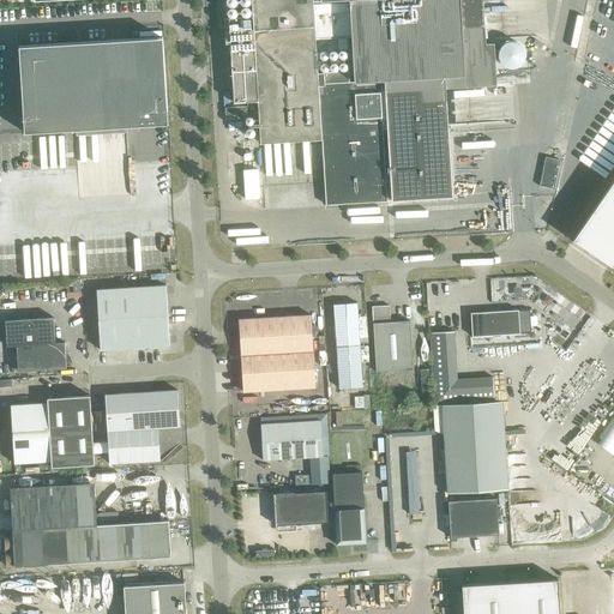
[(251,0),(253,28),(229,29),(234,103),(258,101),(260,143),(321,139),(326,205),(386,202),(381,120),(386,120),(391,200),(452,197),(446,101),(422,102),(421,90),(385,92),(386,114),(381,114),(379,80),(349,82),(349,71),(318,73),(315,37),(326,36),(351,35),(354,77),(433,72),(431,30),(405,31),(403,0),(459,0),(462,29),(485,26),(482,0),(251,0)]
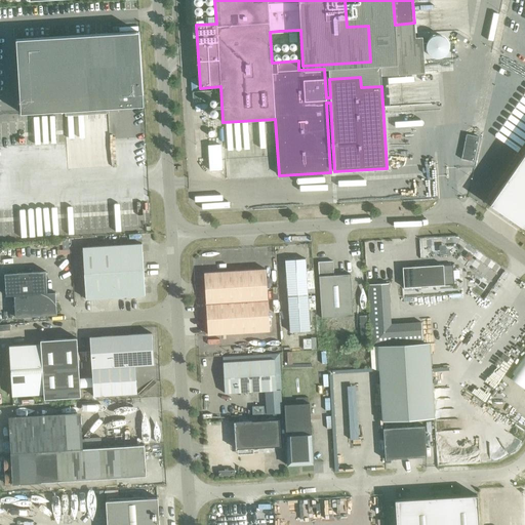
[(364,0),(351,1),(352,13),(393,11),(392,0),(364,0)]
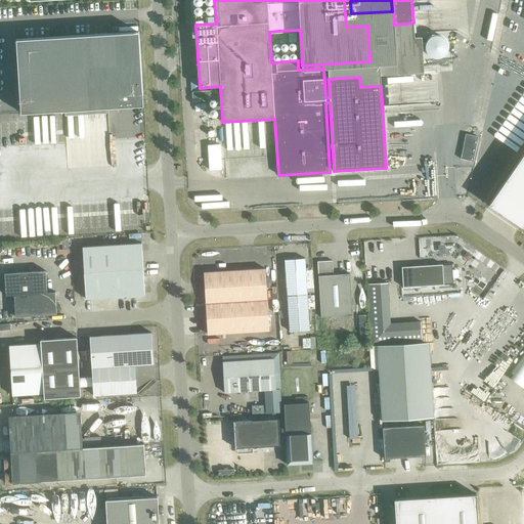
[(106,108),(143,106),(138,32),(15,39),(20,114),(60,112),(61,114),(64,114),(64,111),(106,108)]
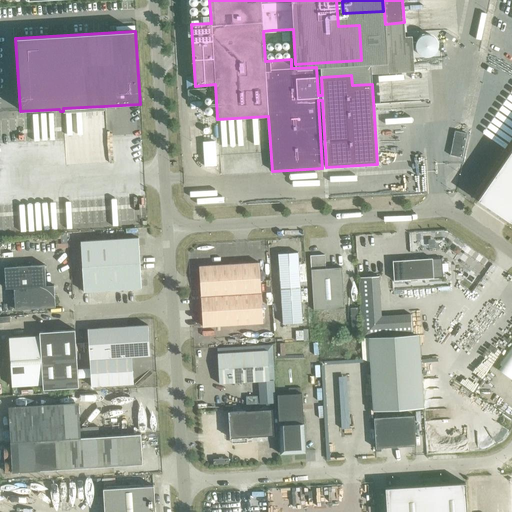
[(450,155),(462,158),(467,134),(455,131),(450,155)]
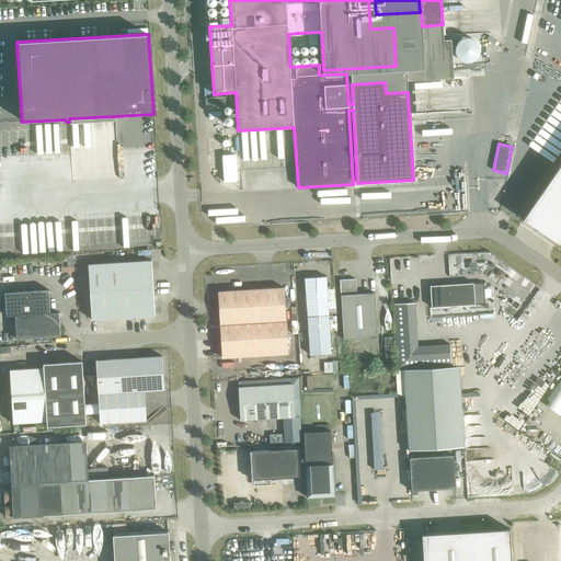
[(88,264),(91,320),(155,316),(151,261),(88,264)]
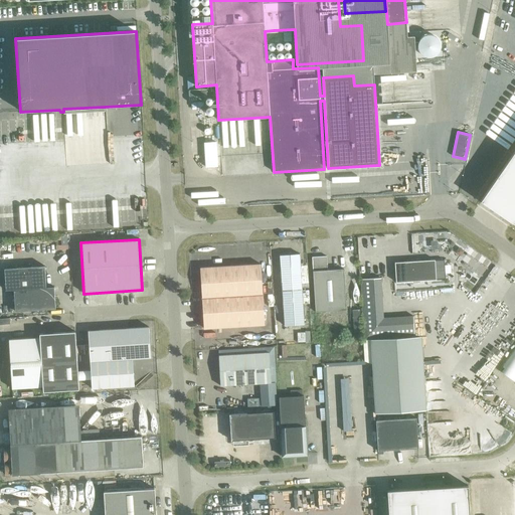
[(279,255),(284,326),(305,324),(300,253),(279,255)]
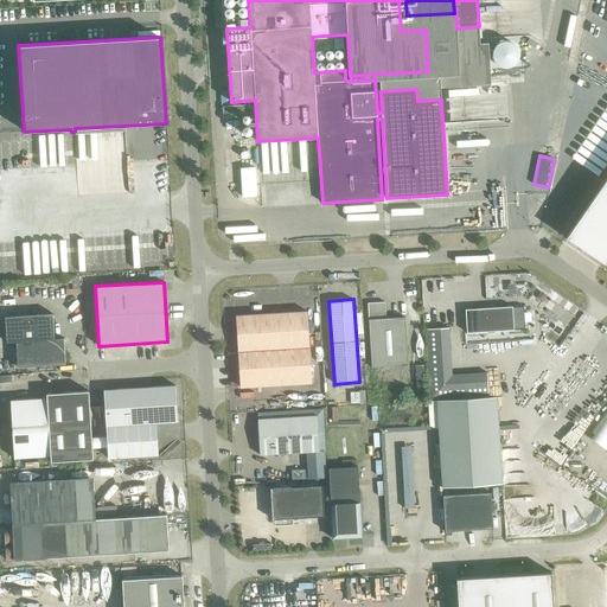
[(368,304),(371,368),(408,365),(404,318),(385,319),(384,302),(368,304)]
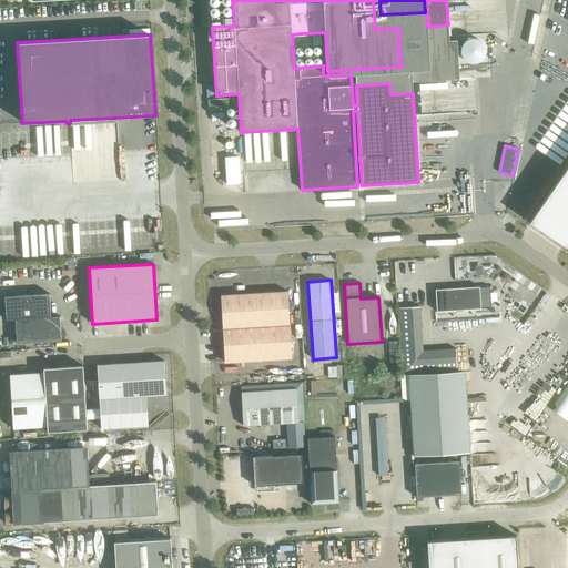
[(435,290),(436,312),(480,308),(479,286),(435,290)]
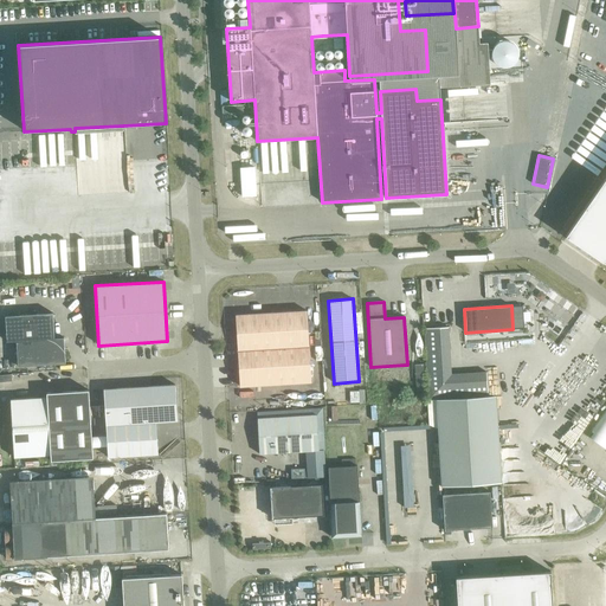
[(236,315),(238,352),(309,347),(307,311),(236,315)]
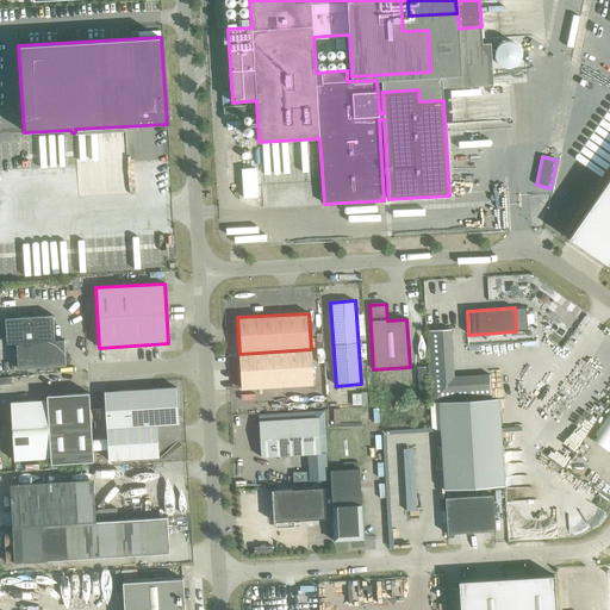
[(7,344),(16,343),(18,369),(66,366),(64,340),(55,341),(53,316),(5,318),(7,344)]
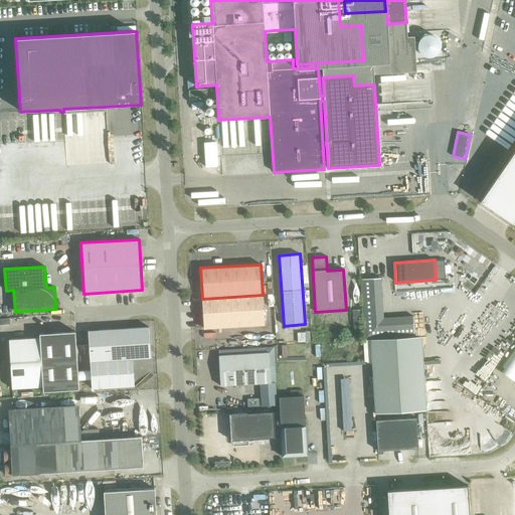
[(383,318),(380,278),(360,280),(364,339),(414,336),(413,316),(383,318)]
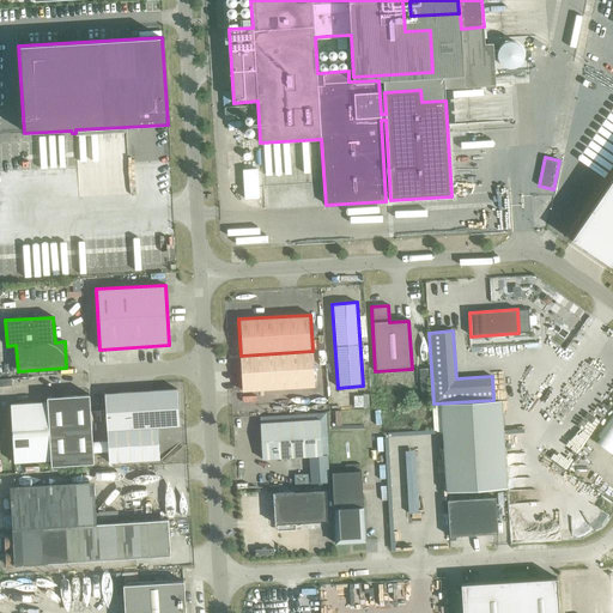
[(313,351),(241,356),(242,392),(315,387),(313,351)]
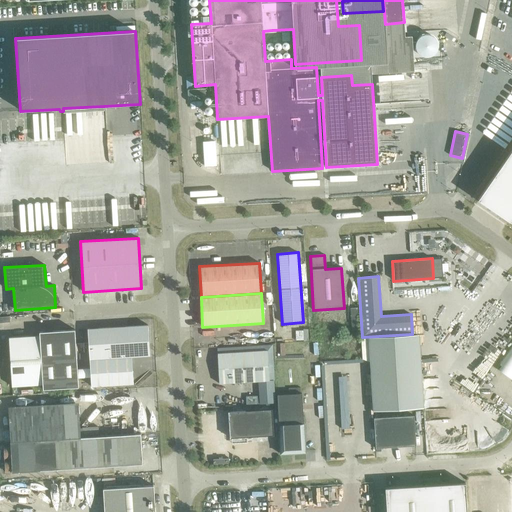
[(148,325),(87,329),(91,386),(133,384),(131,357),(149,356),(148,325)]
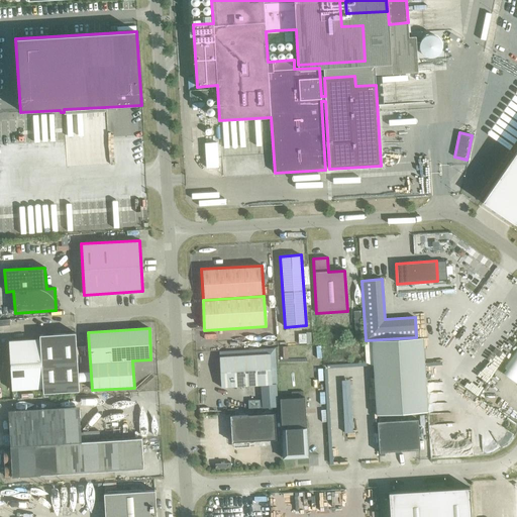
[(39,339),(9,341),(12,391),(43,389),(43,394),(79,391),(76,333),(39,335),(39,339)]
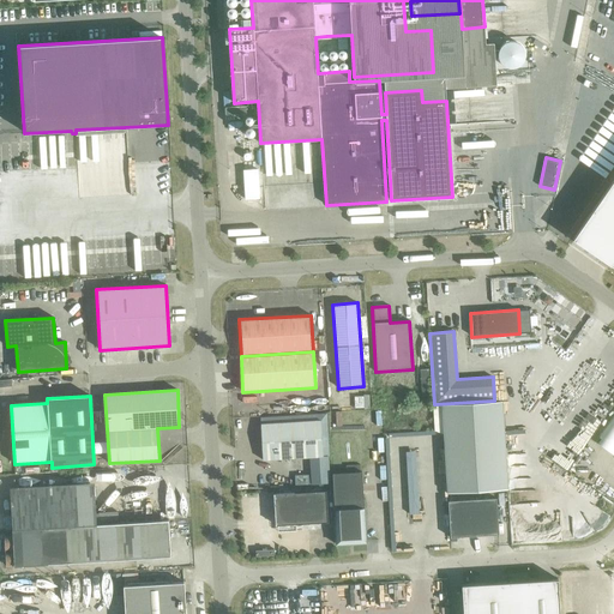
[(613,415),(599,438),(613,447),(613,415)]
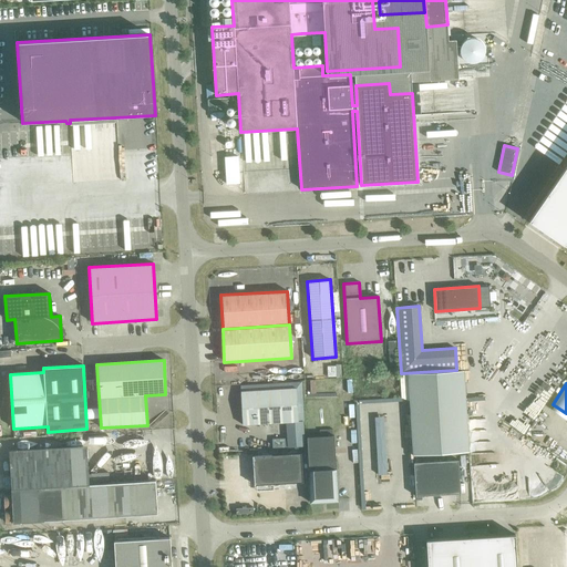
[(240,392),(243,425),(298,422),(296,389),(240,392)]
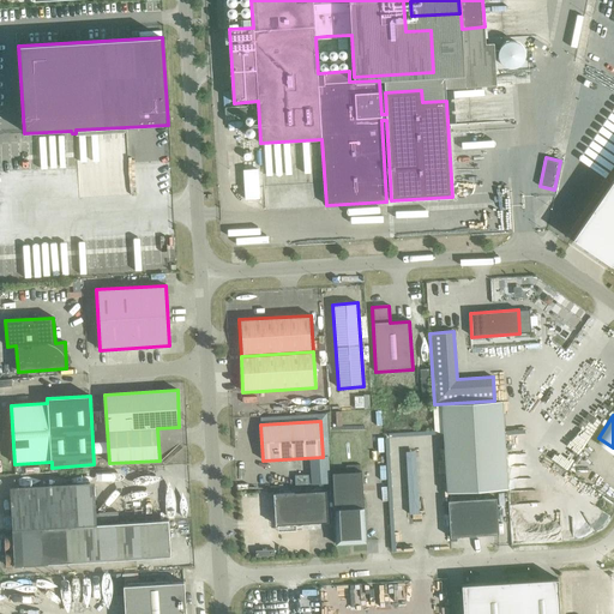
[(332,474),(336,545),(365,543),(366,543),(366,541),(362,471),(332,474)]
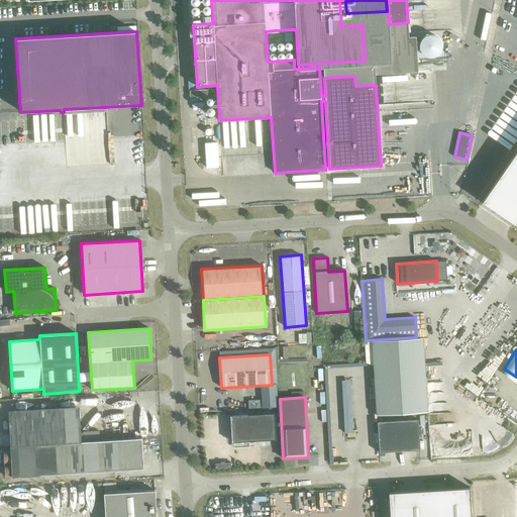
[(80,410),(8,414),(10,446),(12,478),(143,469),(141,438),(82,441),(80,410)]
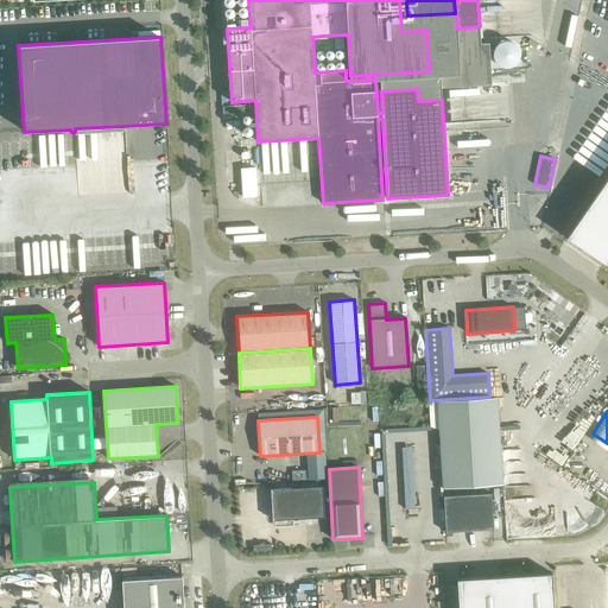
[(273,519),(273,520),(324,517),(323,486),(271,489),(271,491),(272,499),(271,499),(272,500),(272,510),(272,511),(273,519)]
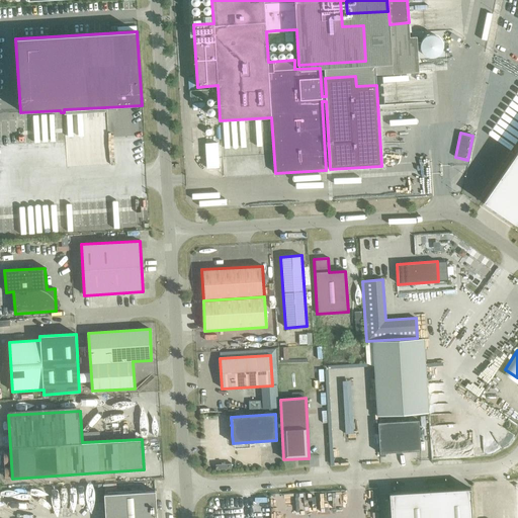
[(377,423),(379,453),(421,451),(419,421),(377,423)]
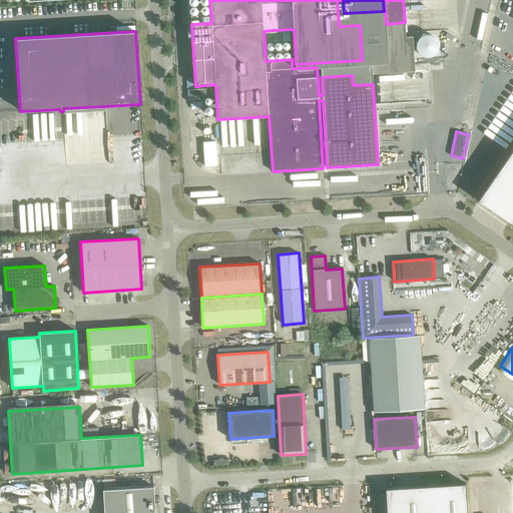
[(386,489),(387,512),(467,512),(466,484),(386,489)]
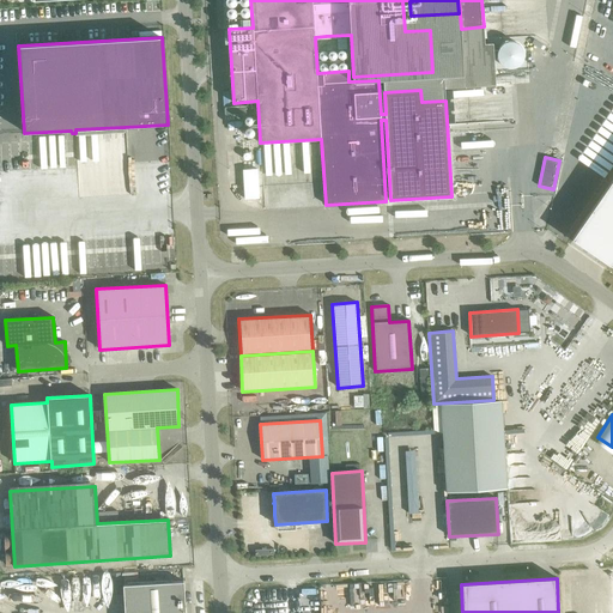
[(123,586),(125,612),(184,612),(183,581),(123,586)]
